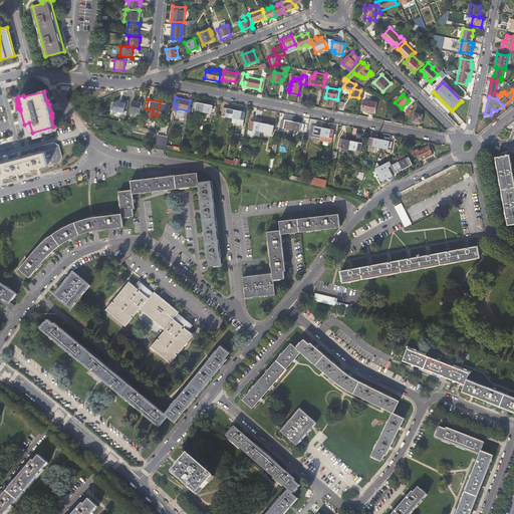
[(112,100),(110,113),(123,116),(125,102),(112,100)]
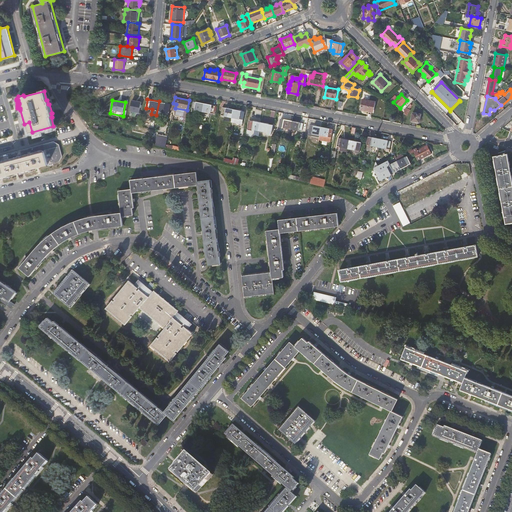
[(132,100),(130,111),(140,113),(142,101),(132,100)]
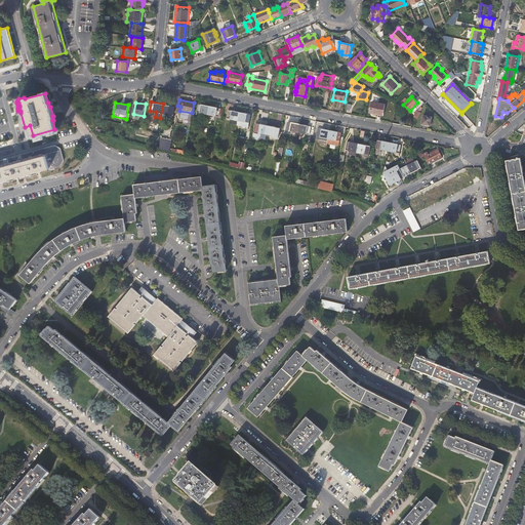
[(384,105),(372,103),(370,112),(381,115),(384,105)]
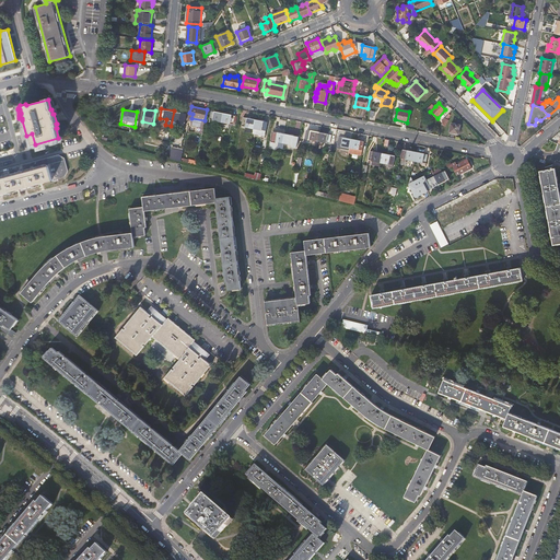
[(187,114),(174,111),(171,126),(176,128),(177,123),(185,124),(187,114)]
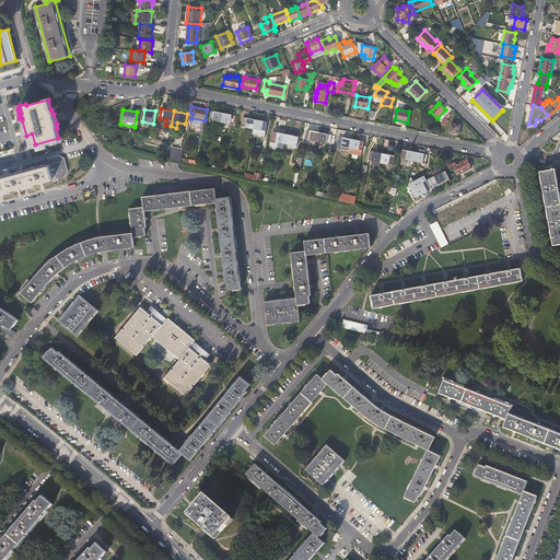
[(213,120),(221,123),(223,113),(211,111),(209,123),(213,124),(213,120)]
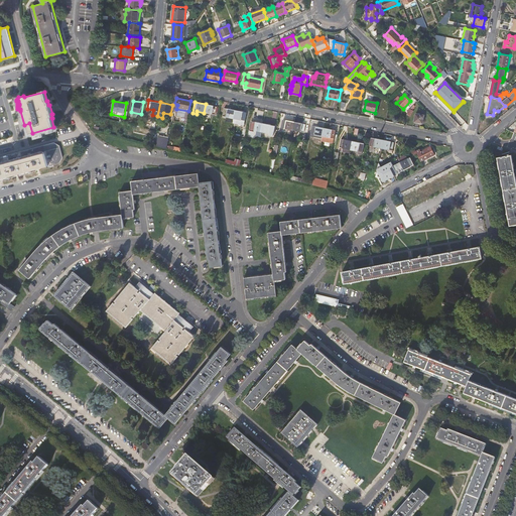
[(217,106),(206,104),(204,113),(215,115),(217,106)]
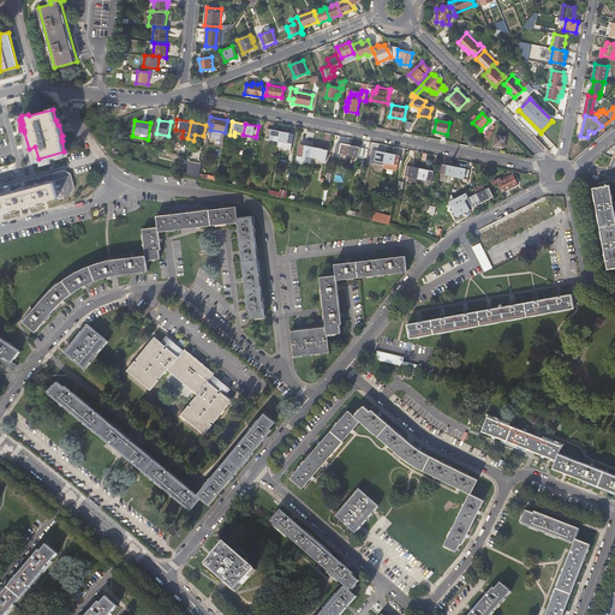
[(495,126),(494,125),(485,132),(485,137),(489,138),(493,132),(491,131),(494,129),(494,127),(495,126)]
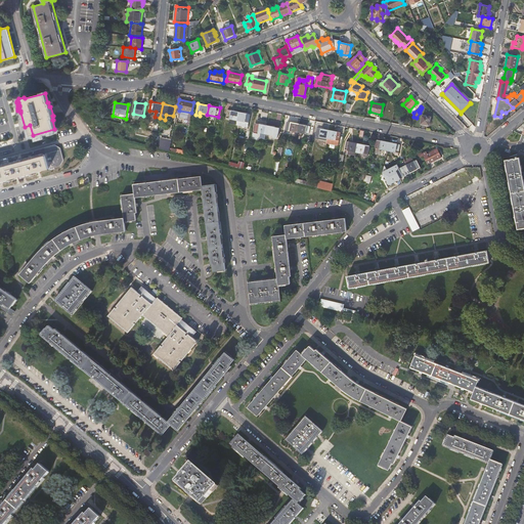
[(226,118),(237,121),(239,112),(227,110),(226,118)]
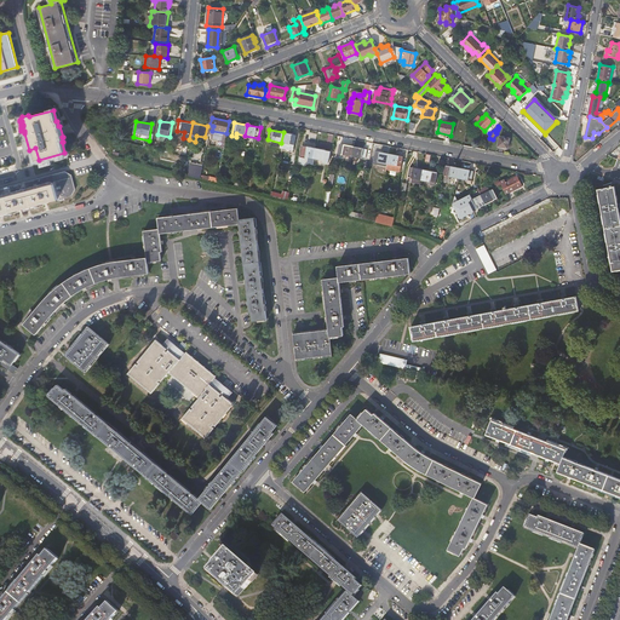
[(296,135),(283,132),(281,143),(280,148),(286,149),(287,148),(293,149),(296,135)]
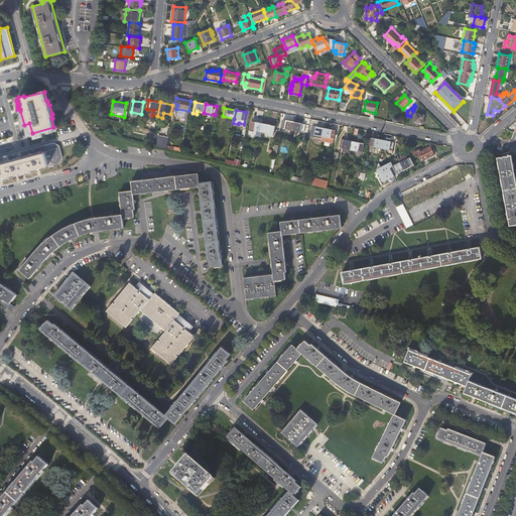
[(424,115),(416,113),(414,122),(422,124),(424,115)]
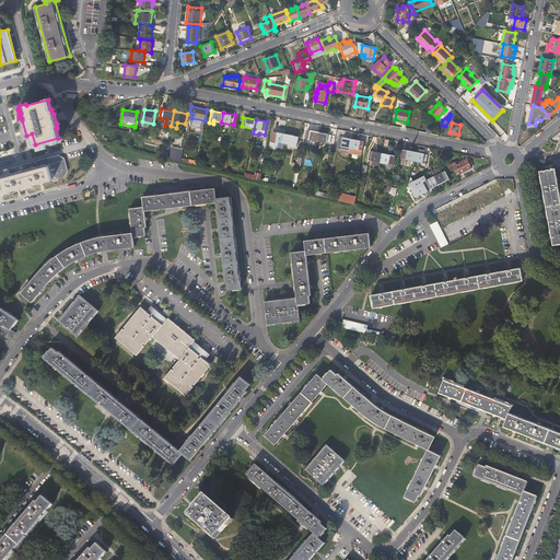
[(306,139),(317,141),(319,132),(307,129),(306,139)]
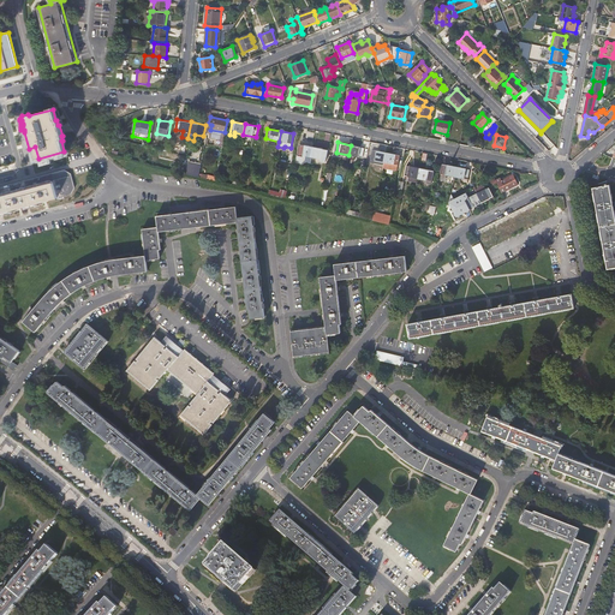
[(306,161),(311,162),(312,157),(314,147),(300,144),(298,157),(303,157),(303,156),(306,156),(306,161)]
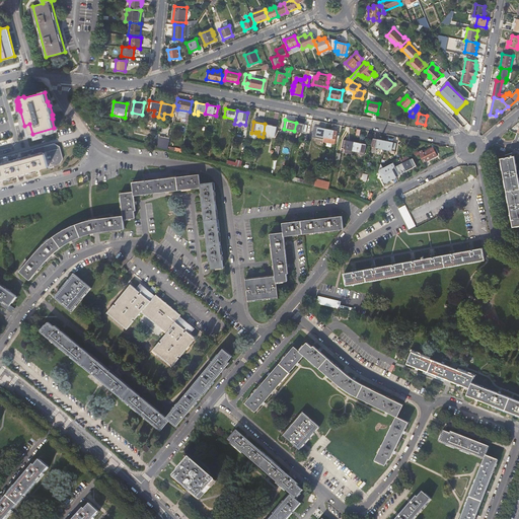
[(307,125),(296,122),(296,123),(294,131),(306,133),(307,125)]
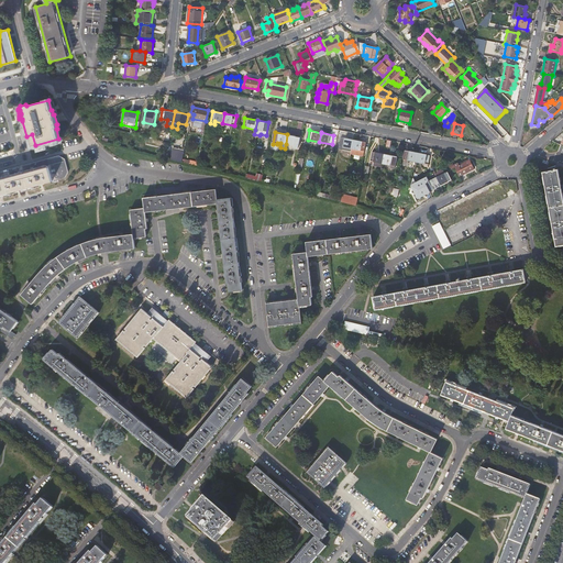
[(300,138),(287,134),(286,144),(295,146),(294,148),(298,148),(300,138)]
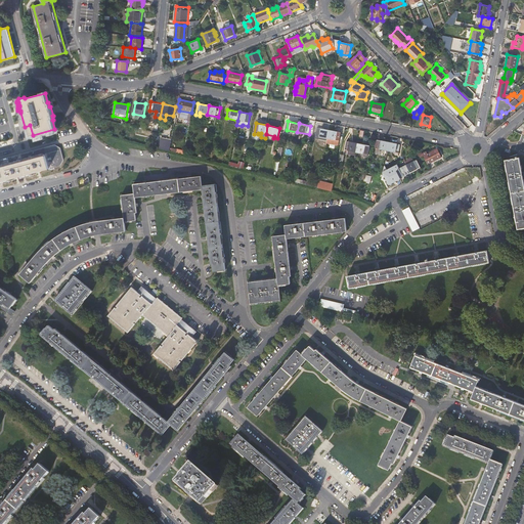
[(315,139),(326,141),(329,130),(317,127),(315,139)]
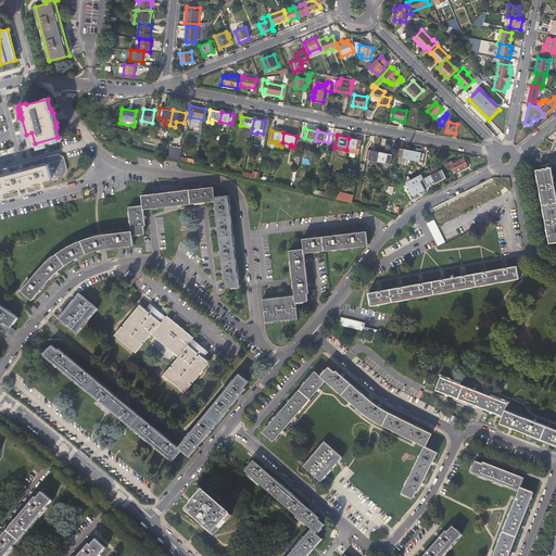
[(362,140),(349,138),(346,150),(358,152),(362,140)]
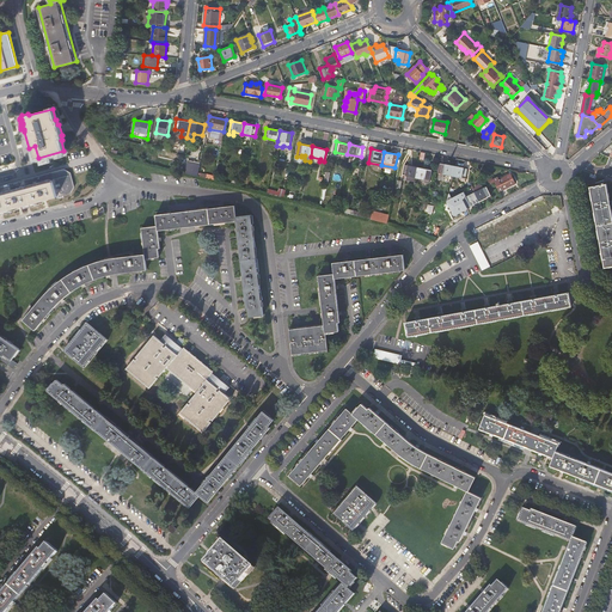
[(197,163),(185,161),(183,173),(194,177),(197,163)]
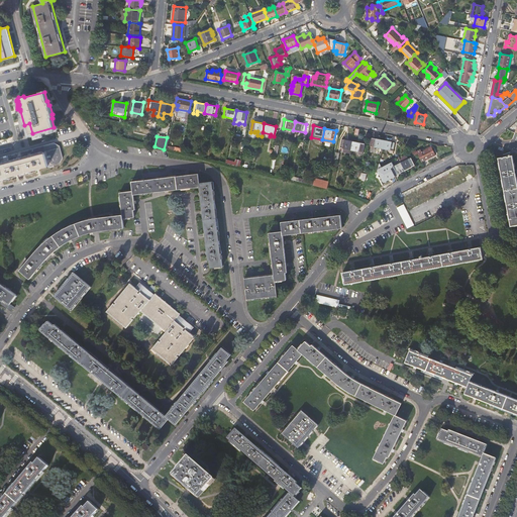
[(375,146),(383,148),(385,140),(373,137),(370,151),(374,152),(375,146)]
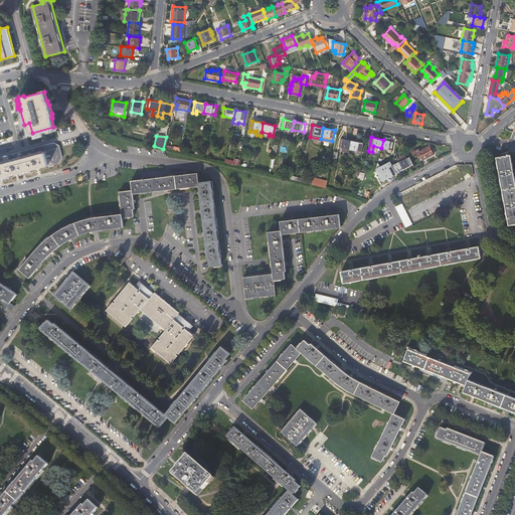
[(341,152),(349,153),(349,150),(351,141),(341,139),(339,148),(342,148),(341,152)]
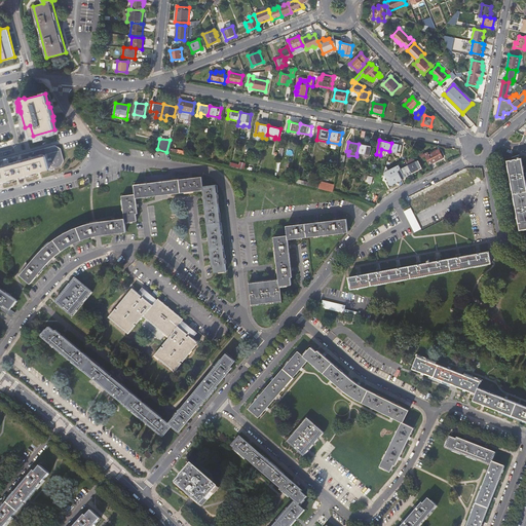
[(403,145),(391,143),(389,151),(396,152),(395,155),(400,156),(403,145)]
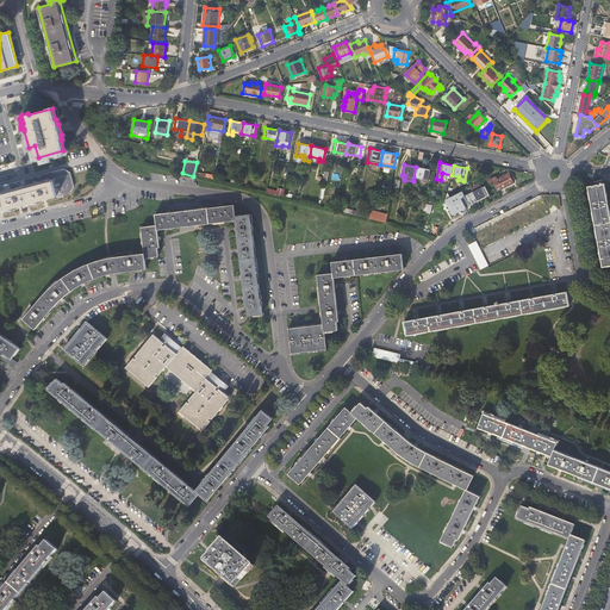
[(430,170),(416,167),(414,178),(423,180),(422,182),(428,184),(430,170)]
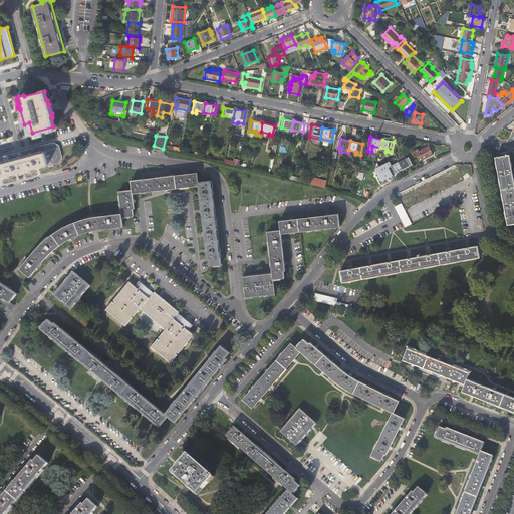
[(53,143),(3,157),(0,157),(0,178),(44,167),(48,166),(59,162),(62,157),(59,146),(53,143)]
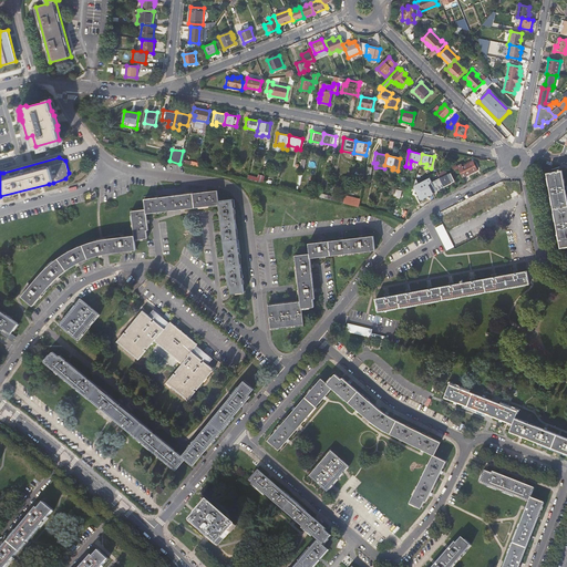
[(461,164),(457,166),(463,177),(465,175),(466,176),(477,171),(473,161),(462,166),(461,164)]
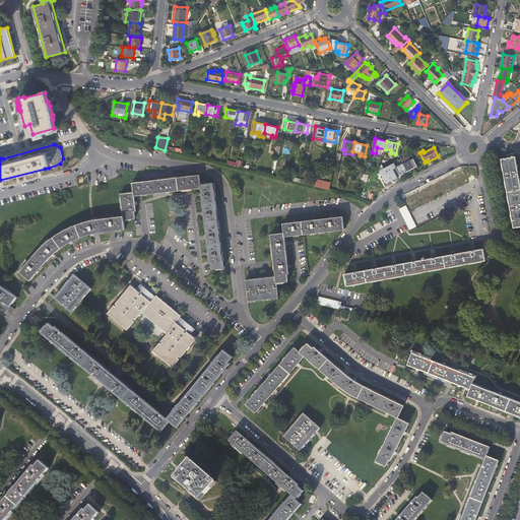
[(519,180),(519,173),(516,156),(514,156),(514,155),(512,155),(512,156),(502,158),(514,228),(519,225),(519,180)]
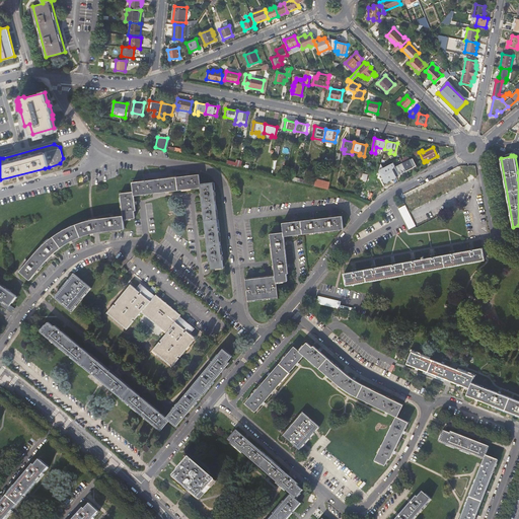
[(413,158),(402,163),(406,171),(417,166),(413,158)]
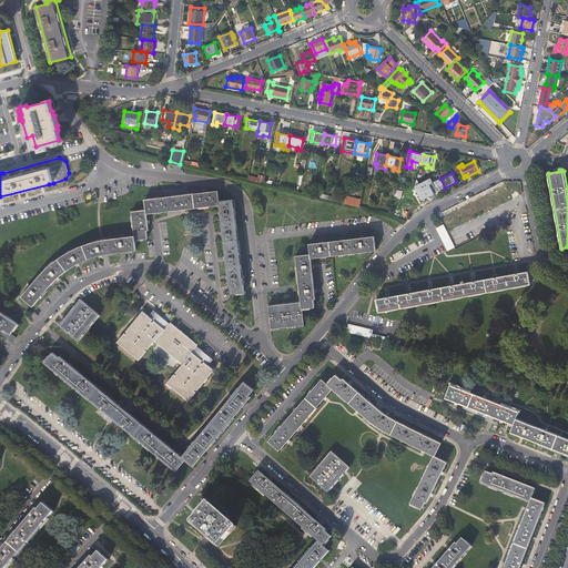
[(423,201),(435,194),(434,193),(429,184),(432,183),(430,182),(432,181),(430,179),(418,184),(417,191),(423,201)]
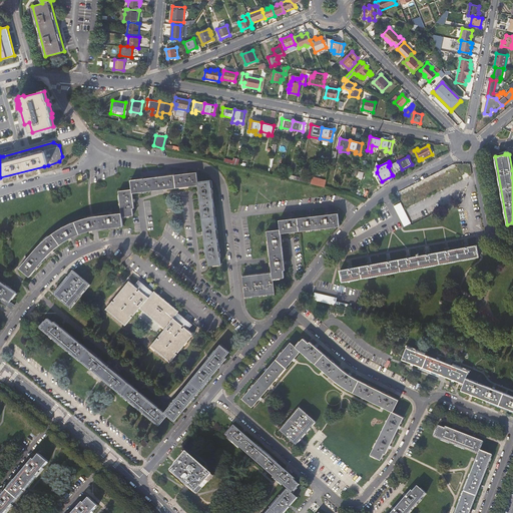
[(392,174),(402,169),(398,161),(391,165),(390,163),(389,164),(390,165),(388,166),(392,174)]
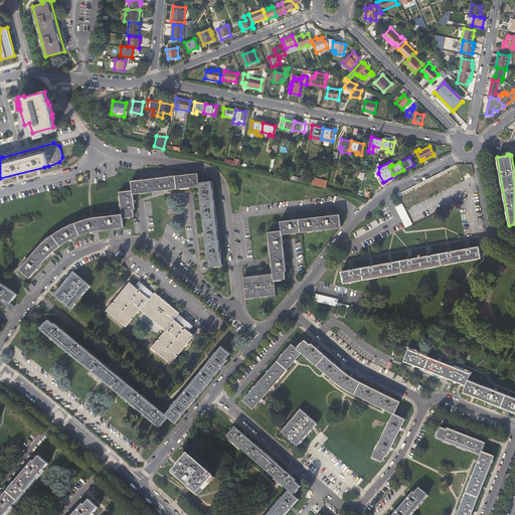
[(458,169),(399,198),(403,206),(405,210),(464,180),(458,169)]
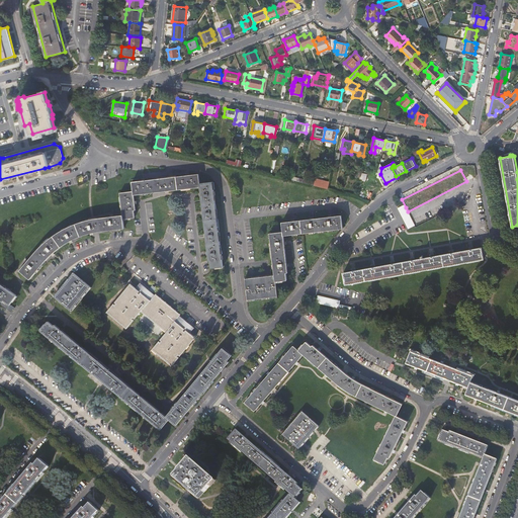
[(133,190),(133,193),(156,190),(200,184),(199,181),(198,172),(154,177),(132,180),(133,190)]
